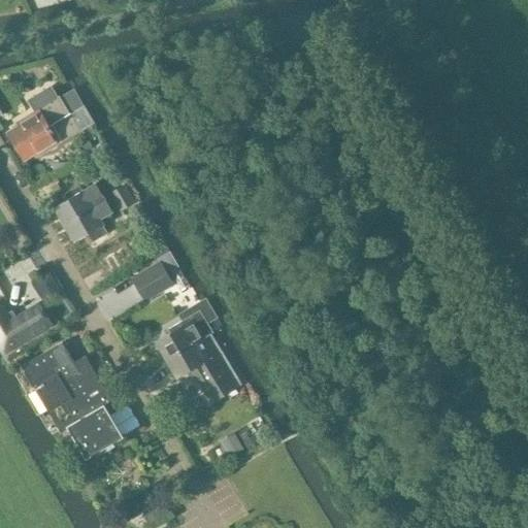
[(20,126),(8,133),(17,145),(67,114),(50,88),(28,100),(36,112),(18,124),(20,126)]
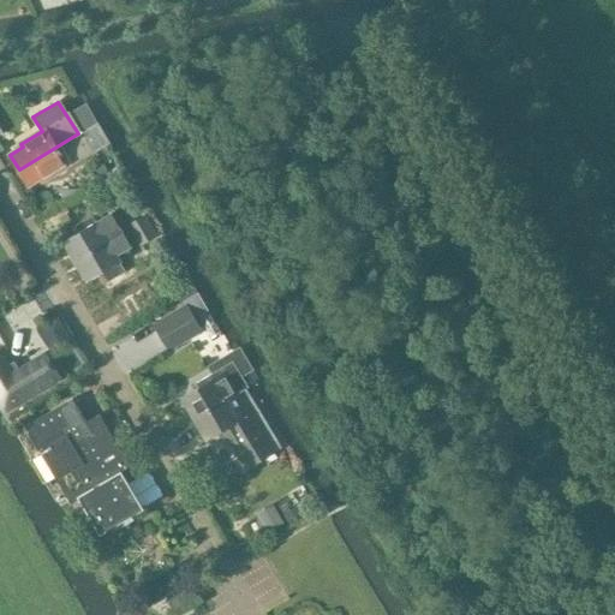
[(81,130),(95,123),(85,106),(71,113),(81,130)]
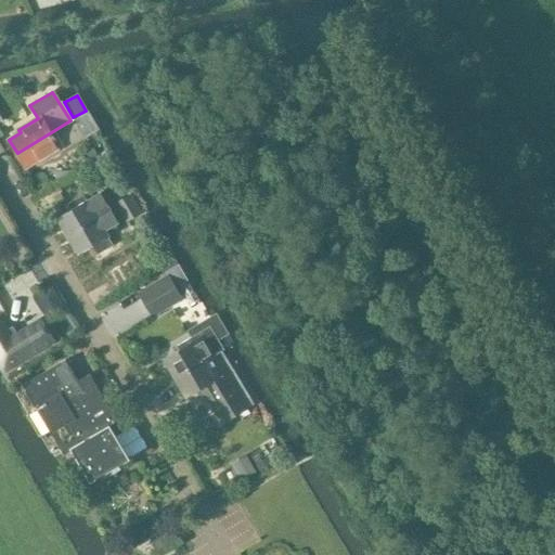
[(74,120),(82,134),(95,128),(87,113),(74,119),(74,120)]
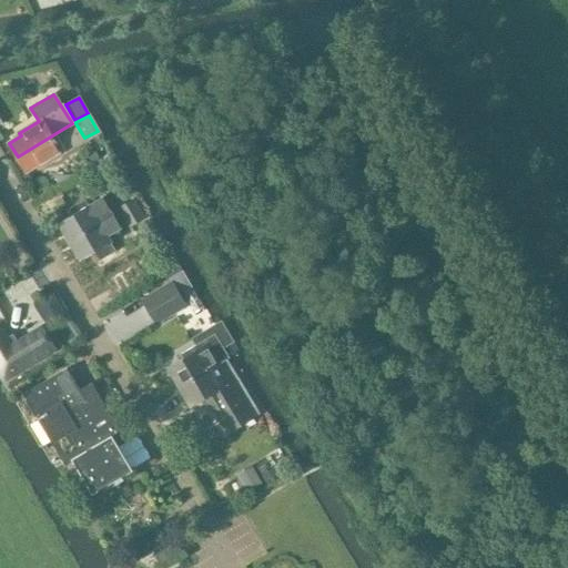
[(18,156),(26,170),(33,165),(34,168),(39,164),(39,165),(82,140),(72,123),(18,156)]
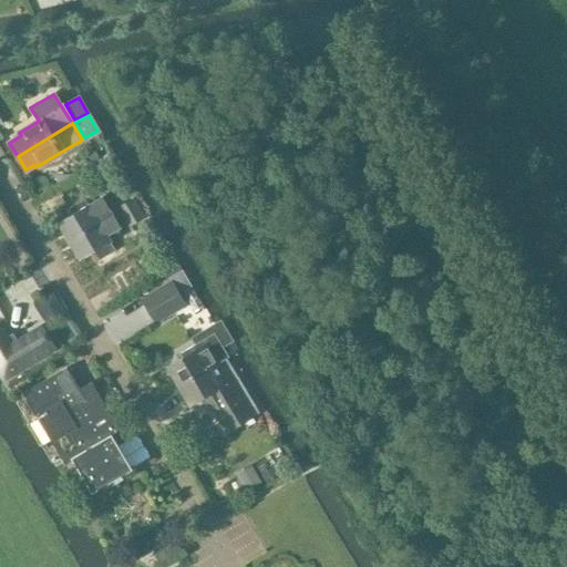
[(70,212),(55,220),(66,239),(117,209),(107,193),(102,196),(89,204),(86,198),(69,209),(70,212)]
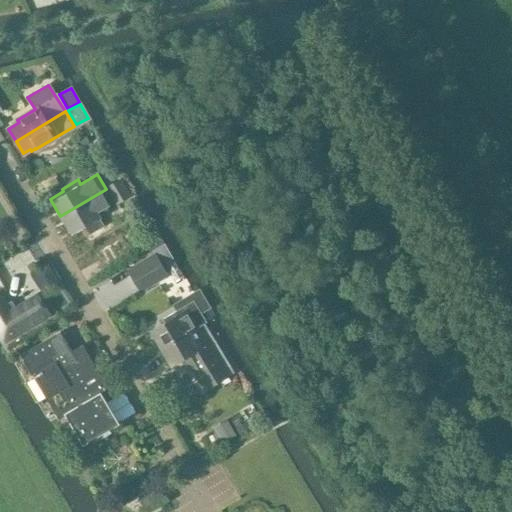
[(106,189),(60,216),(70,233),(83,224),(88,232),(101,225),(96,217),(98,215),(96,212),(116,200),(108,187),(106,189)]
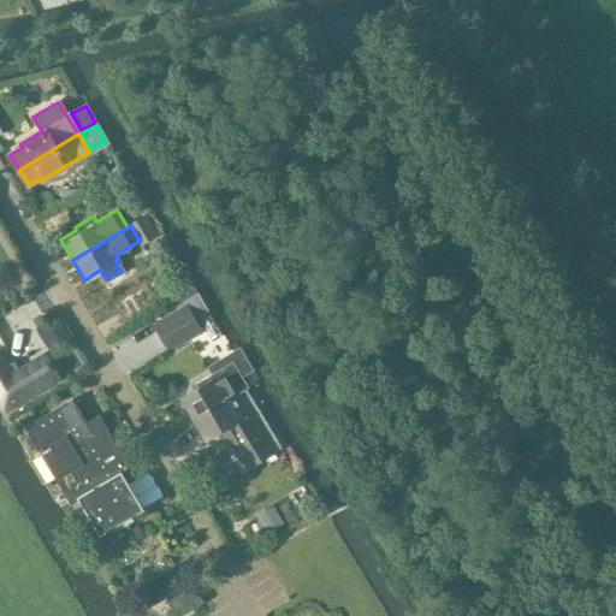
[(154,325),(170,350),(201,331),(187,307),(154,325)]
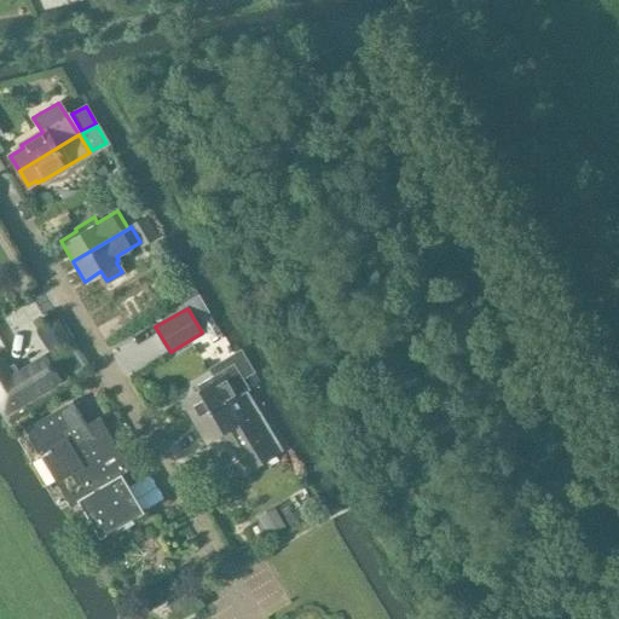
[(0,357),(0,405),(6,415),(61,383),(46,359),(13,380),(0,357)]
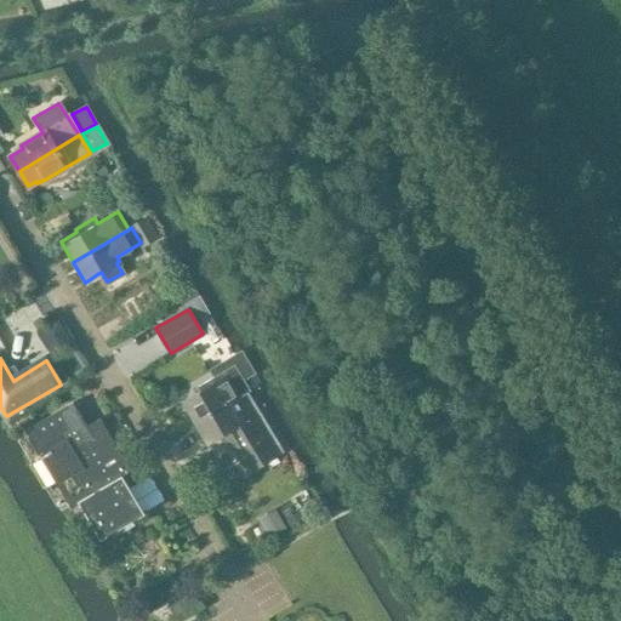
[(199,391),(182,400),(194,421),(246,391),(241,382),(244,381),(240,375),(233,363),(231,364),(212,375),(211,376),(197,386),(199,391)]
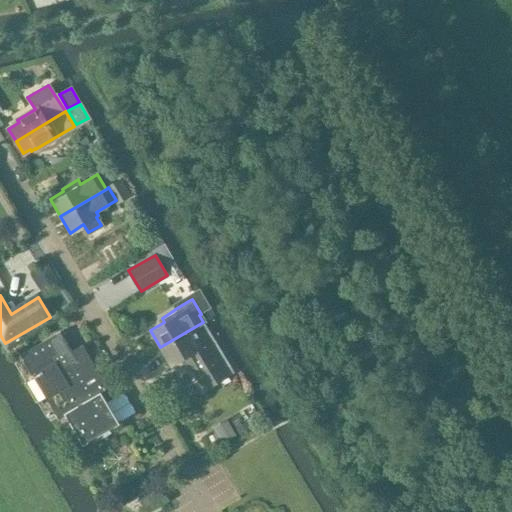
[(203,322),(160,347),(170,364),(184,356),(186,360),(204,390),(233,373),(203,322)]
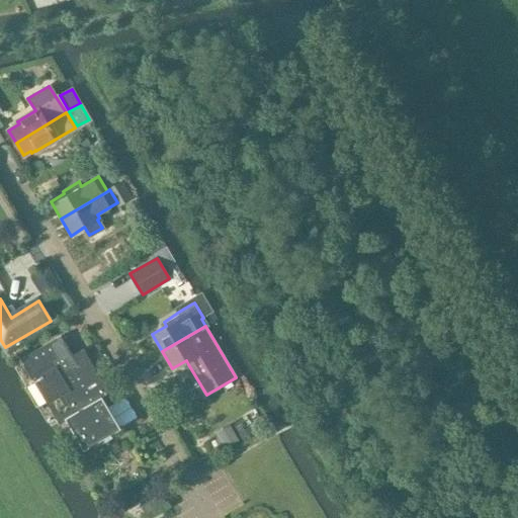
[(60,335),(20,358),(31,377),(36,374),(53,401),(64,394),(75,412),(66,417),(67,419),(84,448),(119,427),(108,408),(103,399),(109,395),(82,348),(72,354),(60,335)]
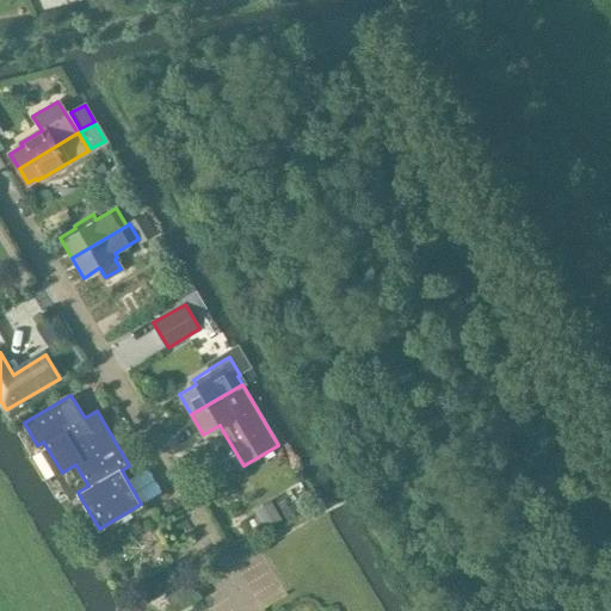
[(253,508),(265,528),(283,518),(270,498),(253,508)]
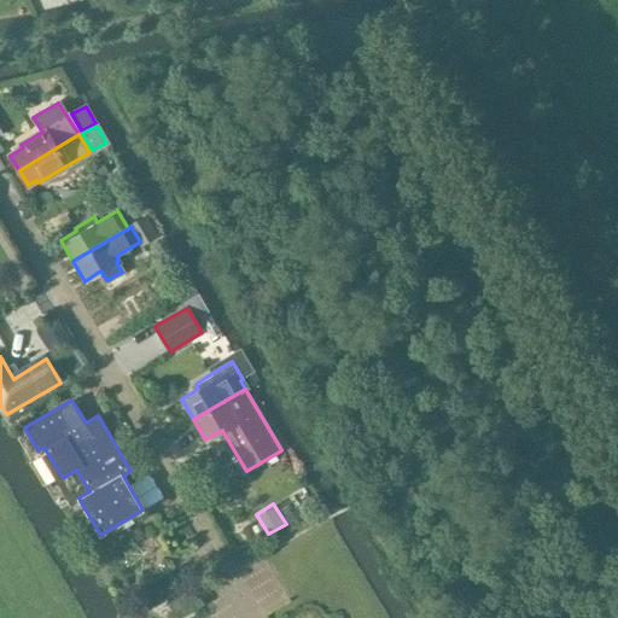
[(190,589),(165,604),(170,613),(196,599),(190,589)]
